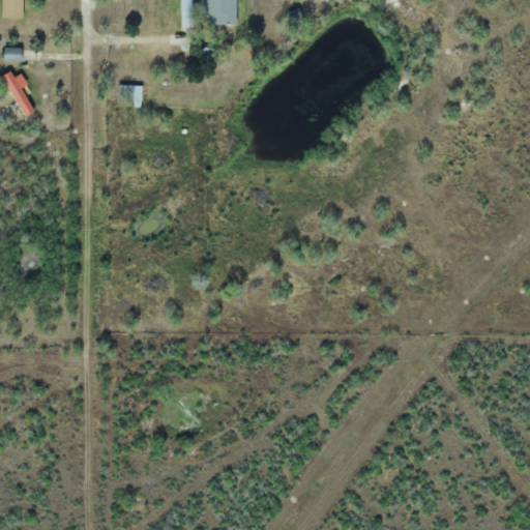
[(1,0),(1,18),(23,18),(22,0),(1,0)]
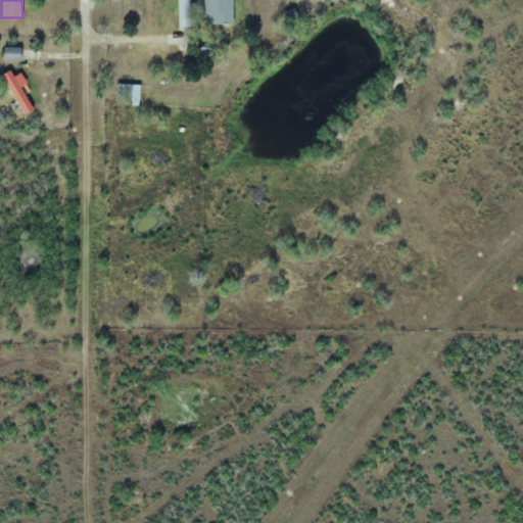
[(177,0),(178,27),(190,27),(190,0),(177,0)]
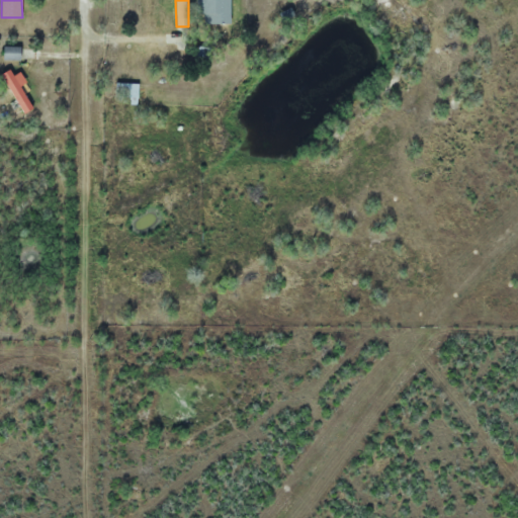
[(232,24),(231,0),(198,0),(199,24),(232,24)]
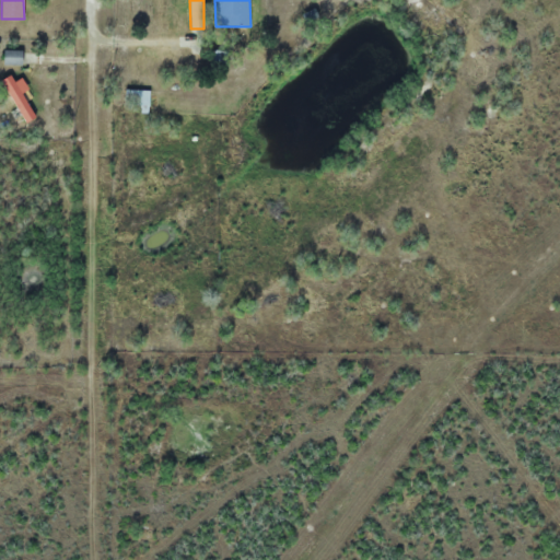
[(23,50),(4,50),(4,65),(23,65),(23,50)]
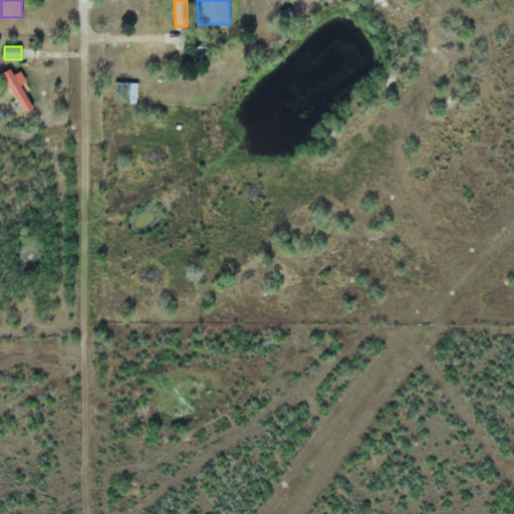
[(14,76),(9,69),(2,74),(25,113),(33,108),(18,84),(25,79),(20,72),(14,76)]
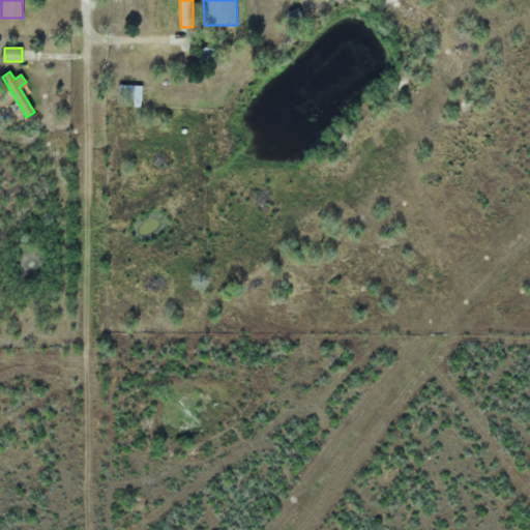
[(141,85),(120,85),(120,98),(131,98),(131,107),(141,107),(141,85)]
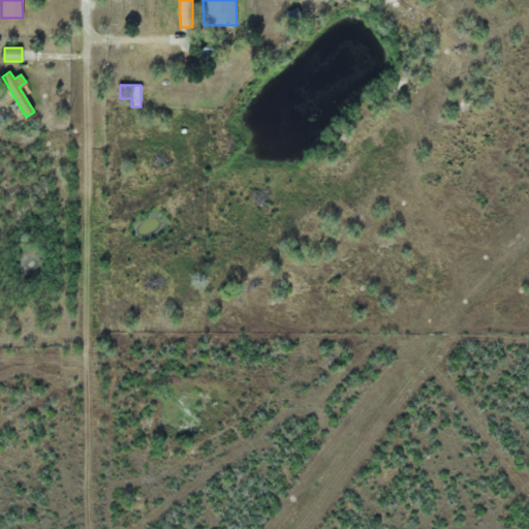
All buildings are outlined.
